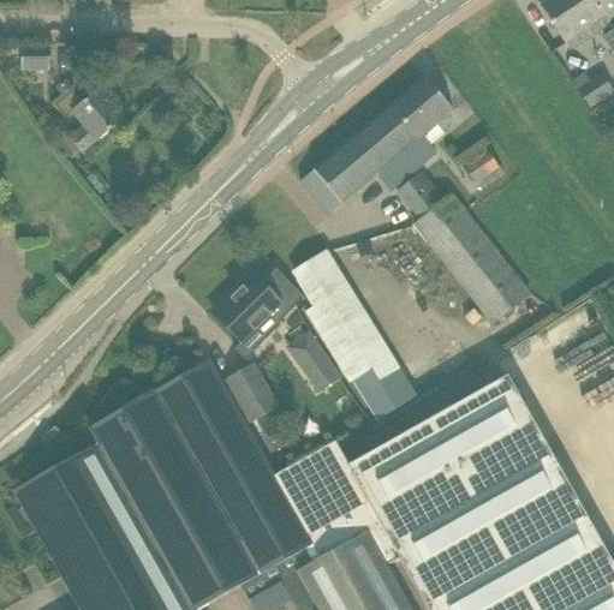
[(544,0),(541,3),(554,23),(566,41),(601,17),(606,24),(613,18),(613,0),(544,0)]
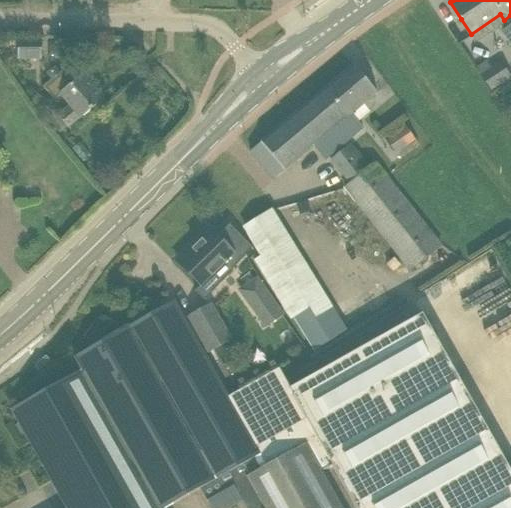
[(510,23),(503,27),(502,28),(510,41),(510,23)]
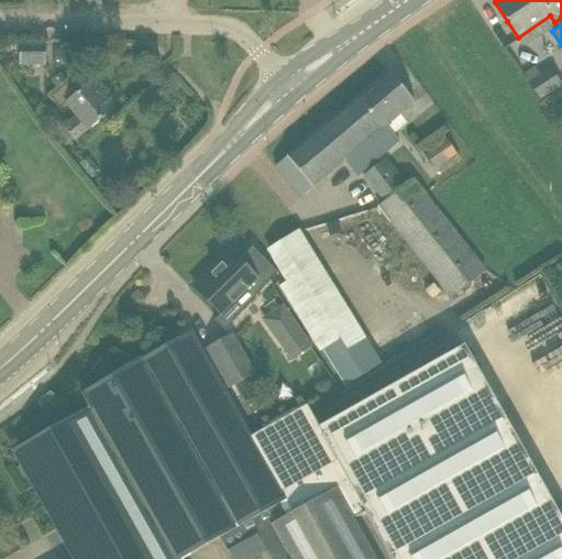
[(21,39),(21,62),(47,62),(46,37),(21,37),(21,39)]
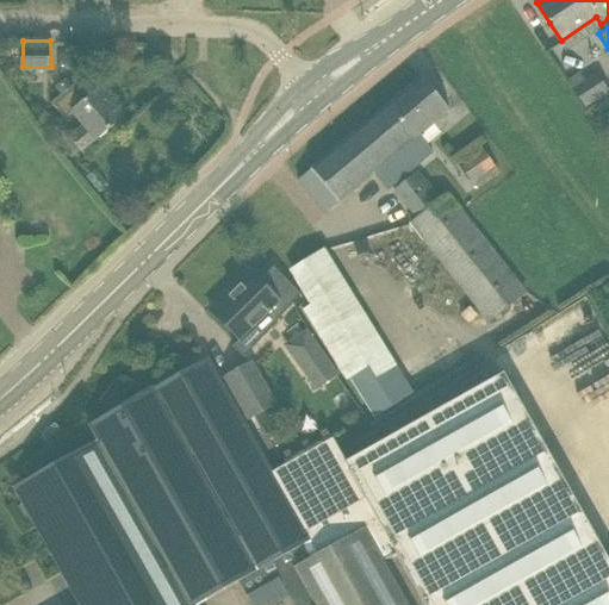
[(12,60),(4,64),(10,73),(17,67),(12,60)]
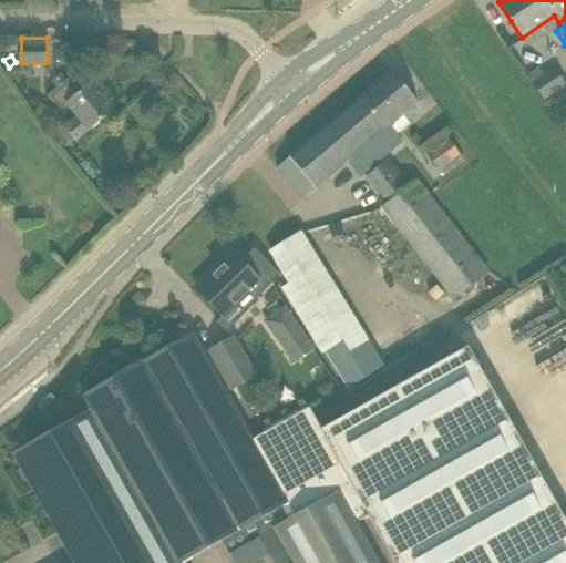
[(79,113),(64,124),(75,137),(113,108),(91,81),(85,86),(69,65),(60,73),(64,79),(49,92),(61,106),(68,101),(79,113)]
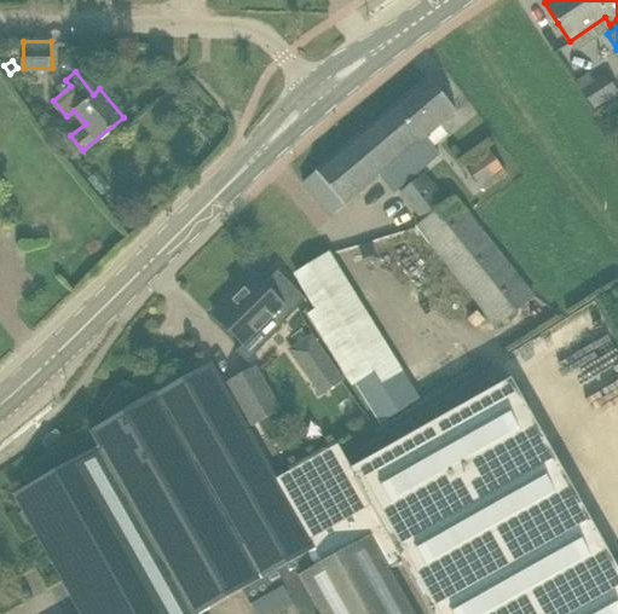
[(428,74),(304,179),(333,213),(380,174),(394,190),(440,151),(427,135),(457,109),(428,74)]
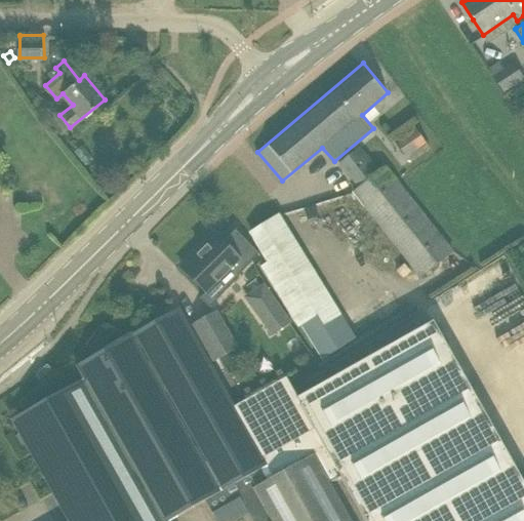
[(492,73),(505,89),(514,83),(501,67),(492,73)]
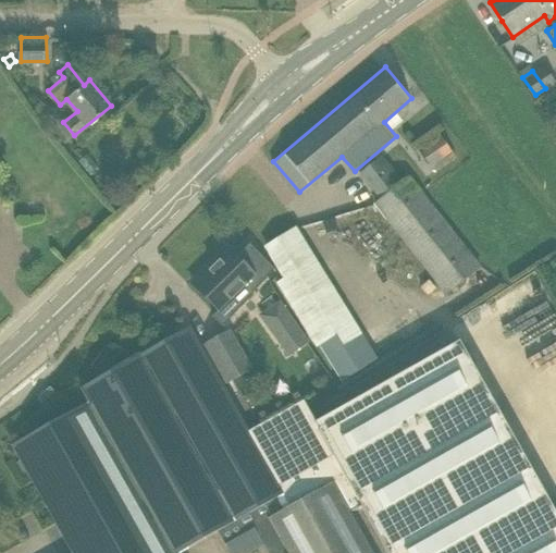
[(418,144),(434,169),(456,156),(439,130),(418,144)]
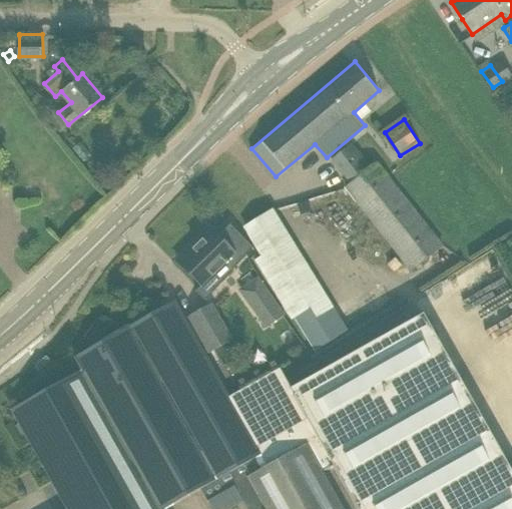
[(344,184),(410,269),(443,242),(377,159),(368,166),(350,143),(332,157),(350,180),(344,184)]
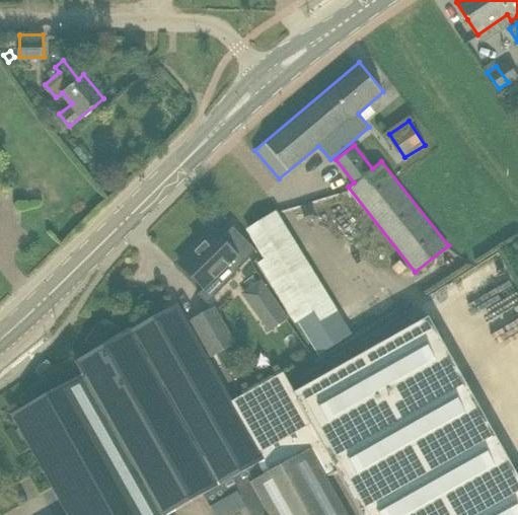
[(277,209),(251,224),(262,241),(287,226),(277,209)]
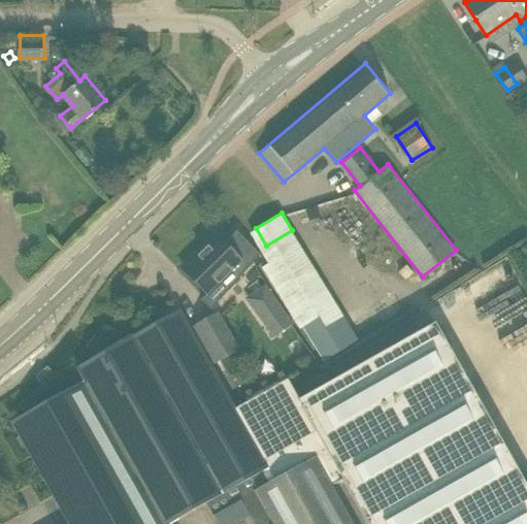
[(198,250),(183,265),(185,268),(207,291),(217,281),(226,290),(260,251),(237,228),(225,240),(219,234),(200,253),(198,250)]
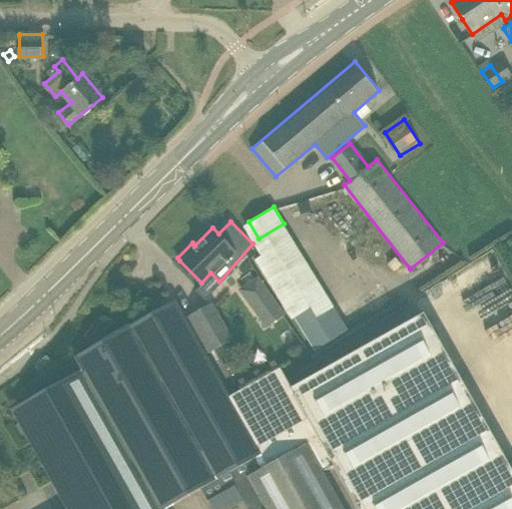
[(239,288),(266,325),(284,313),(258,276),(239,288)]
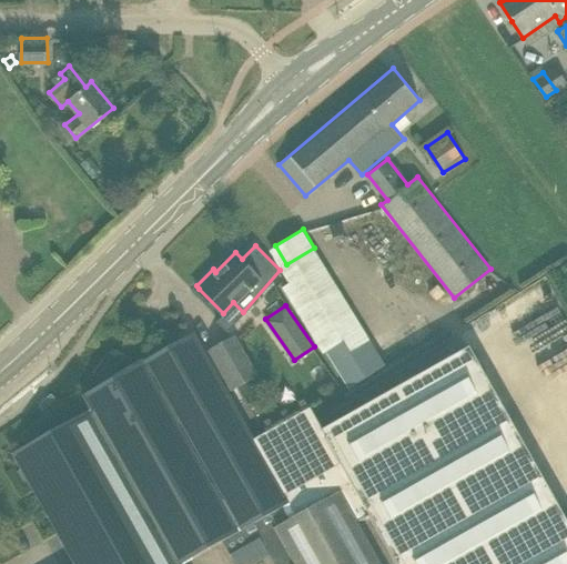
[(180,563),(289,501),(295,513),(262,532),(279,563),(291,556),(295,563),(382,563),(357,521),(370,514),(397,563),(566,563),(566,519),(469,345),(323,427),(310,404),(253,436),(215,370),(193,331),(82,393),(91,408),(12,452),(21,466),(12,471),(21,486),(29,482),(76,563),(180,563)]
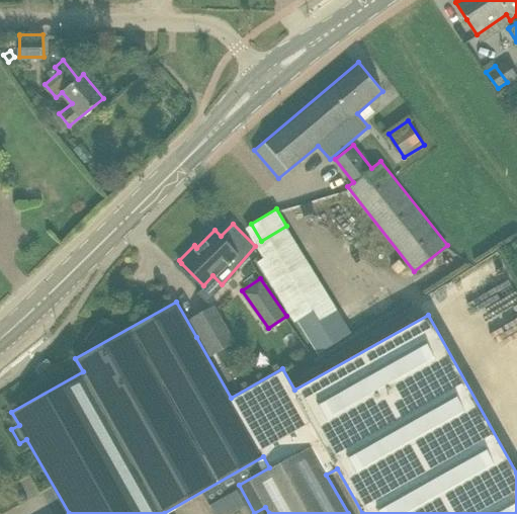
[(192,317),(211,352),(233,340),(213,305),(192,317)]
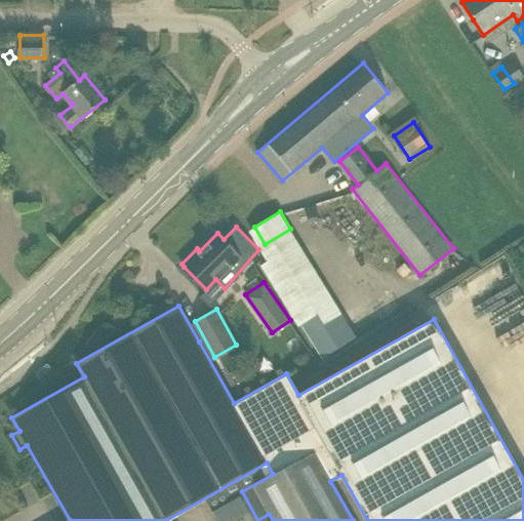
[(318,314),(301,323),(322,357),(356,336),(340,312),(323,323),(318,314)]
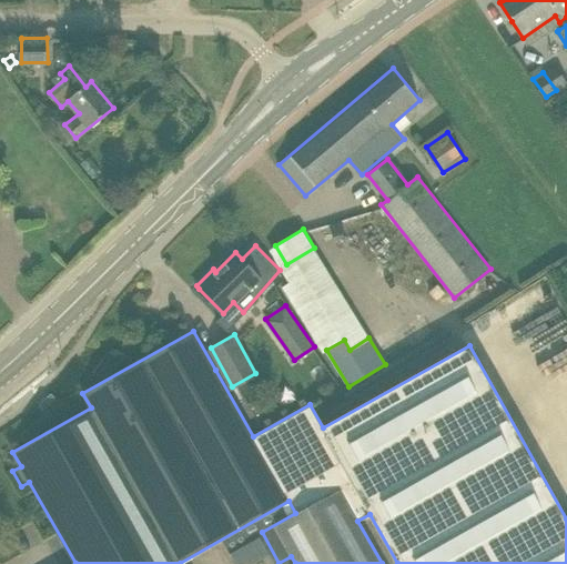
[(260,534),(230,551),(236,563),(247,563),(270,552),(260,534)]
